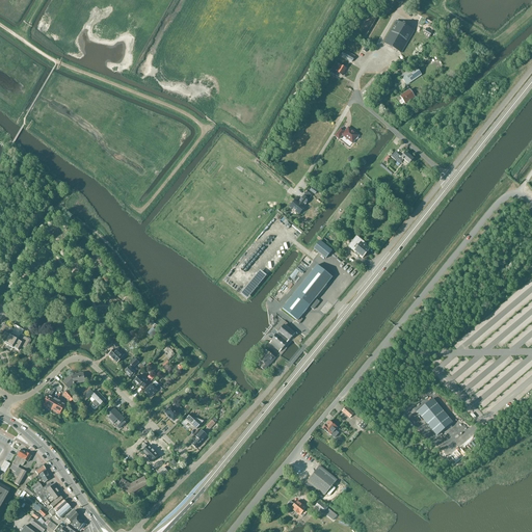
[(401,53),(415,31),(396,21),(383,43),(401,53)]
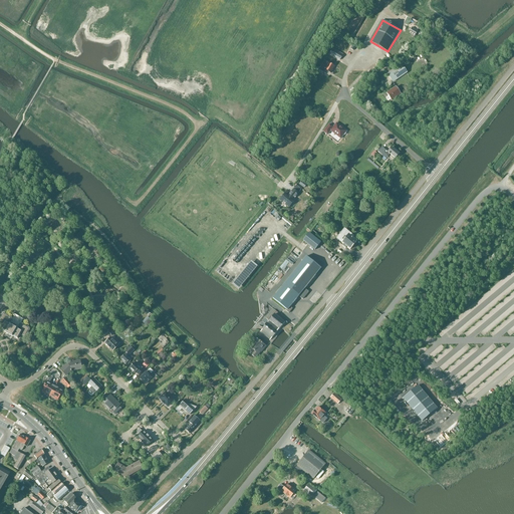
[(368,27),(362,24),(351,43),(362,49),(367,38),(363,35),(368,27)]
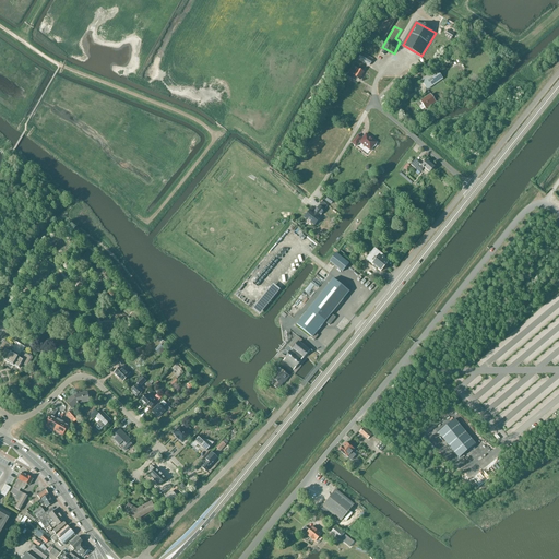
[(373,60),(361,54),(358,59),(370,66),(373,60)]
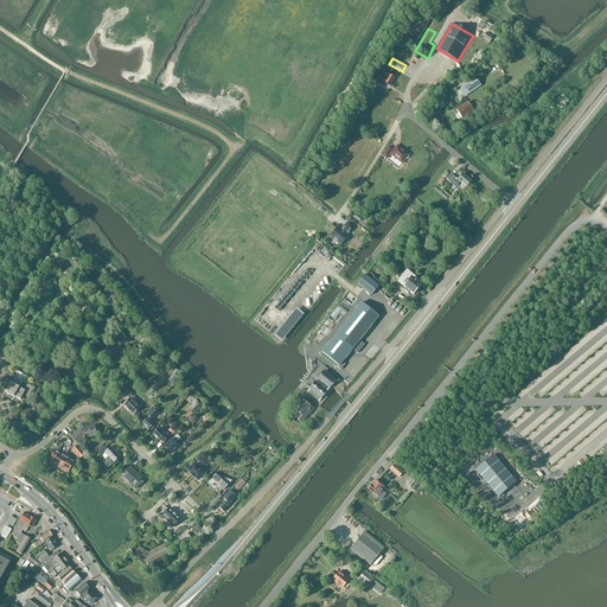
[(396,80),(388,75),(383,71),(377,83),(383,87),(384,83),(391,87),(396,80)]
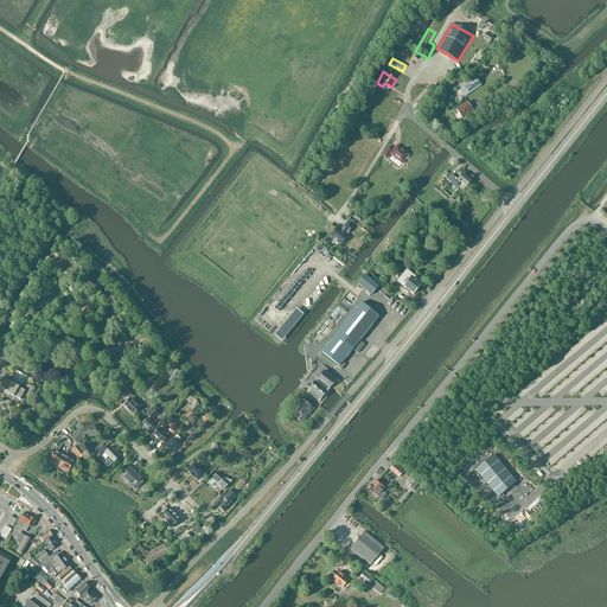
[(459,90),(464,97),(477,89),(472,82),(459,90)]
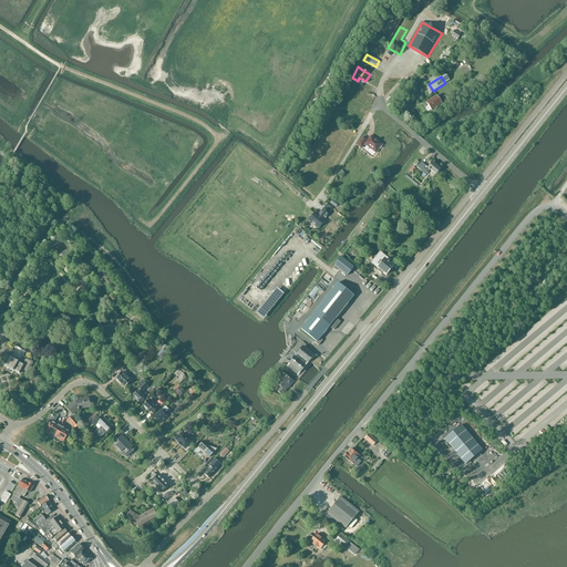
[(442,104),(436,96),(426,103),(429,106),(425,109),(429,112),(431,110),(432,111),(442,104)]
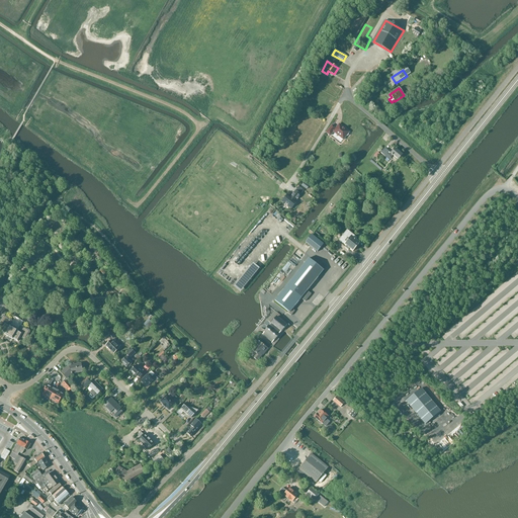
[(348,134),(349,133),(339,124),(336,128),(332,125),(326,133),(330,137),(333,133),(343,141),(346,136),(348,137),(349,136),(349,135),(348,134)]
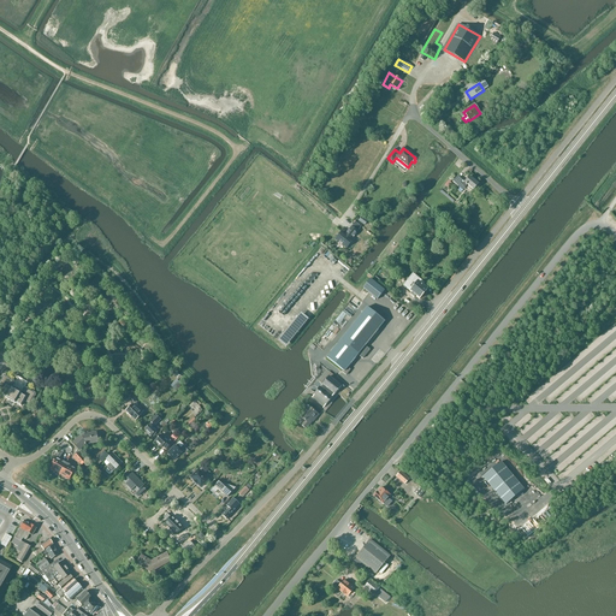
[(466,182),(465,182),(457,176),(452,183),(463,190),(467,185),(473,191),(479,184),(469,177),(466,182)]
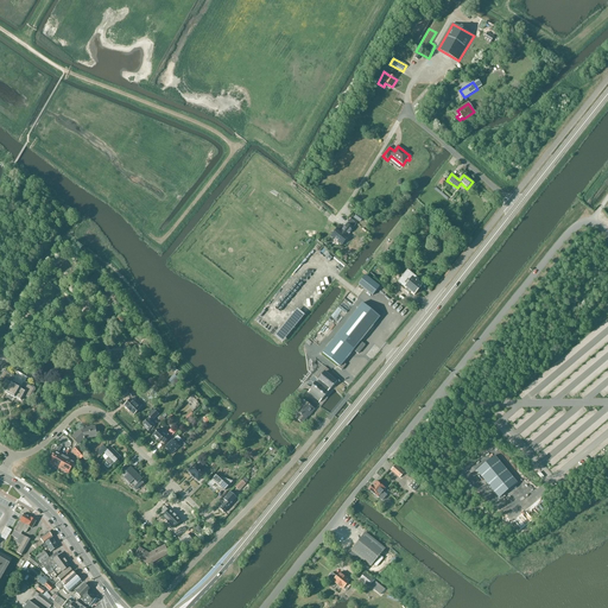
[(330,238),(342,246),(349,238),(348,236),(354,229),(347,223),(341,232),(337,228),(330,238)]
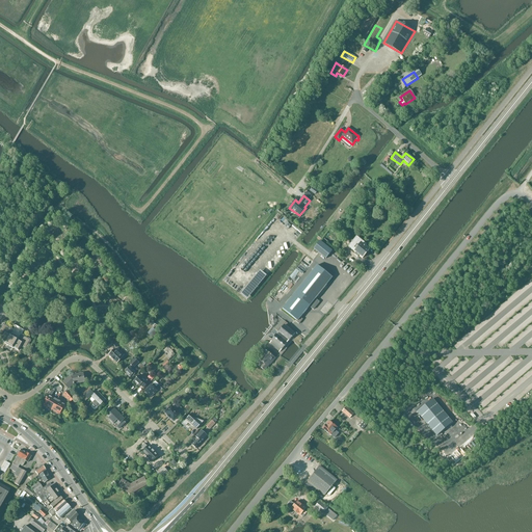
[(369,250),(361,243),(356,240),(350,248),(354,251),(355,253),(354,255),(357,257),(358,256),(363,258),(369,250)]
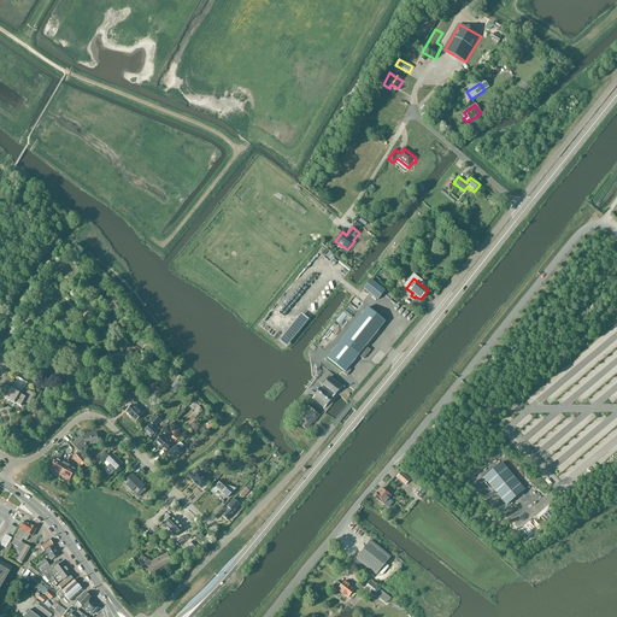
[(378,300),(386,292),(371,280),(364,288),(378,300)]
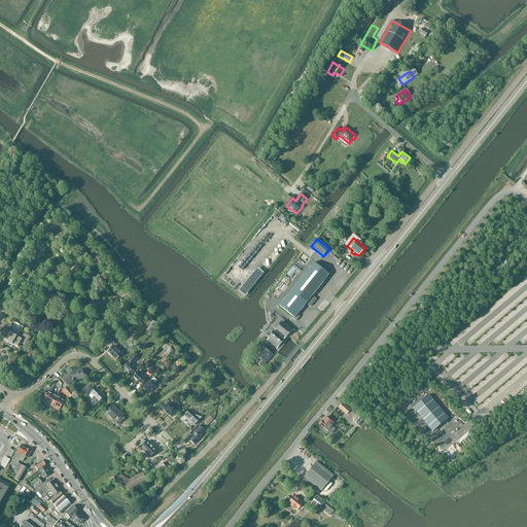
[(317,300),(313,296),(329,276),(314,262),(280,306),(293,317),(292,318),(296,321),(300,317),(300,316),(297,315),(307,304),(311,307),(317,300)]
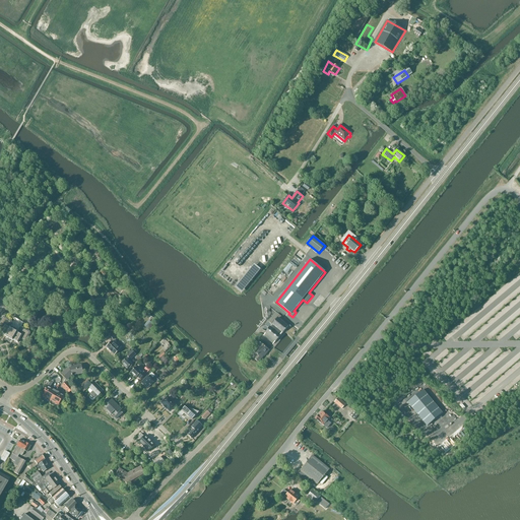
[(15,319),(13,322),(12,322),(12,321),(10,320),(10,321),(6,318),(5,317),(5,318),(4,317),(3,318),(2,318),(2,319),(2,320),(0,322),(0,326),(3,329),(1,333),(5,336),(13,341),(13,340),(18,343),(20,338),(21,339),(25,341),(30,332),(29,332),(29,331),(28,330),(27,331),(24,328),(22,327),(22,328),(21,327),(23,323),(20,322),(16,329),(13,327),(18,320),(15,319)]
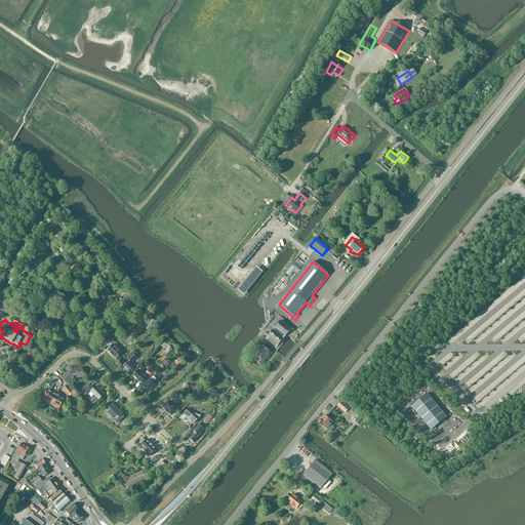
[(285,336),(291,329),(281,321),(275,328),(268,336),(268,337),(266,339),(276,348),(278,345),(278,346),(283,338),(285,336)]
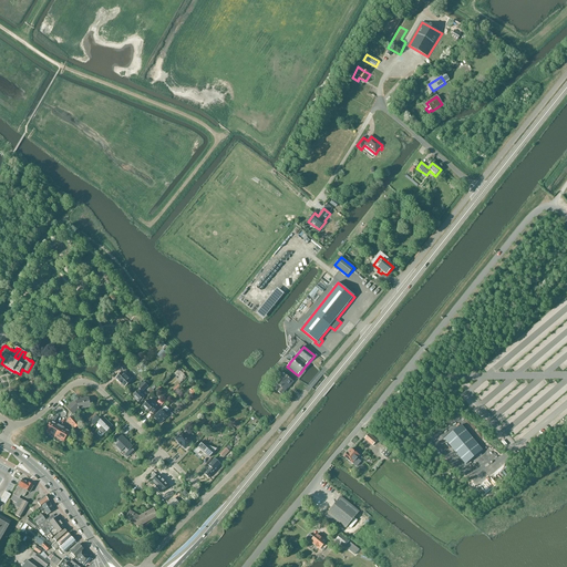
[(124,371),(130,364),(126,361),(120,367),(124,371)]
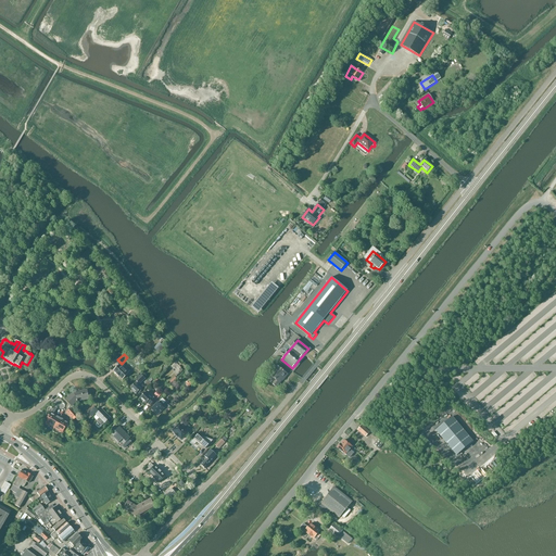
[(123,380),(128,374),(130,371),(123,364),(121,366),(121,365),(114,371),(123,380)]
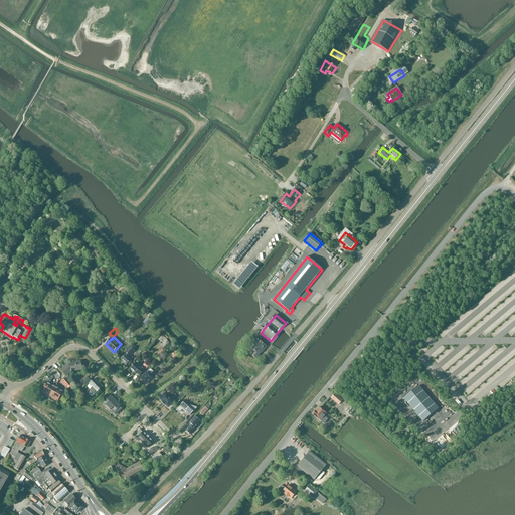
[(254,351),(251,355),(255,359),(263,350),(264,350),(267,347),(259,340),(251,349),(254,351)]
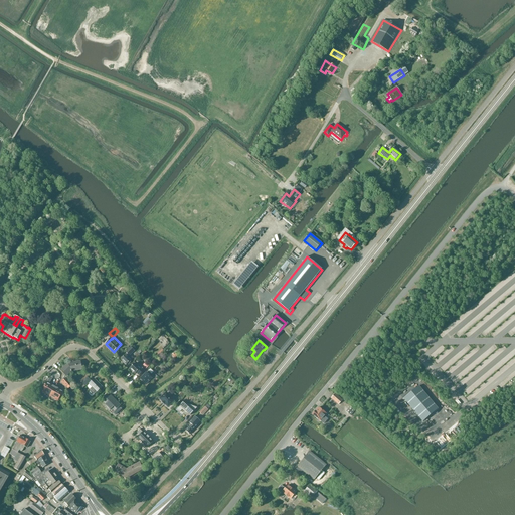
[(130,362),(131,363),(133,361),(128,357),(129,356),(135,351),(131,347),(125,352),(127,354),(121,360),(124,362),(123,363),(126,365),(127,365),(130,362)]
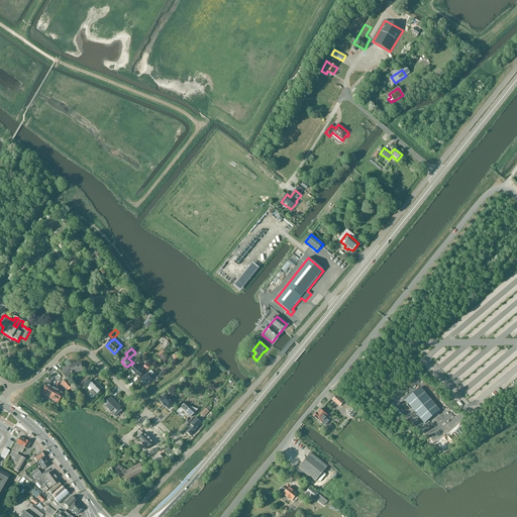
[(73,374),(83,372),(81,364),(69,366),(62,372),(68,378),(73,374)]
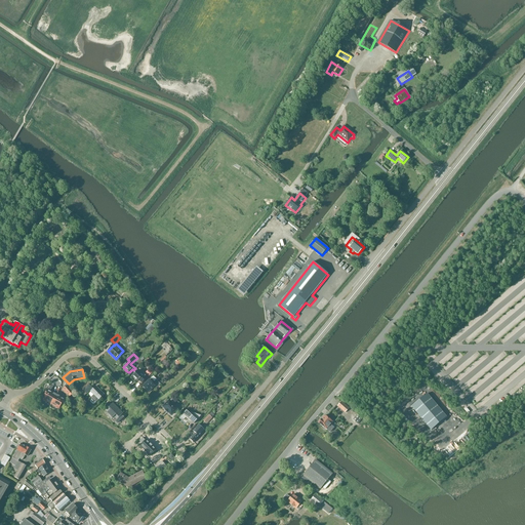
[(132,375),(138,381),(138,380),(142,384),(146,379),(146,378),(148,377),(145,374),(144,375),(137,370),(132,375)]
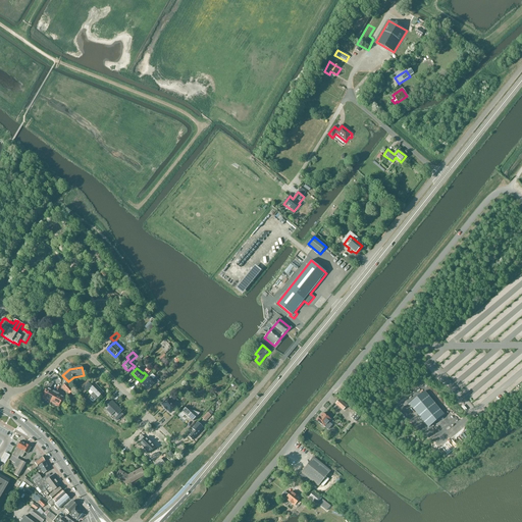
[(149,378),(143,384),(148,390),(154,384),(156,386),(160,382),(159,382),(156,378),(154,380),(151,376),(150,376),(149,378)]
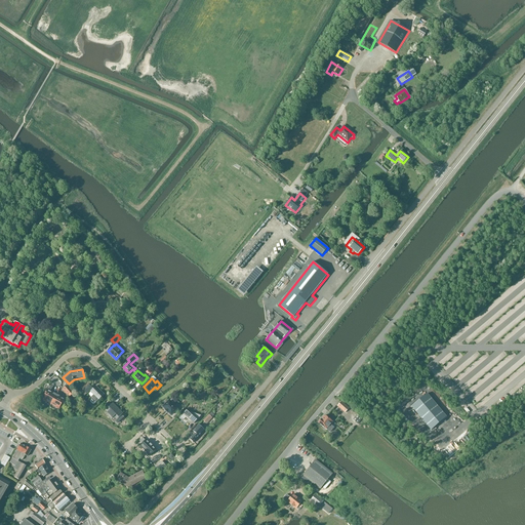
[(73,391),(68,385),(62,390),(67,395),(68,395),(71,392),(73,391)]
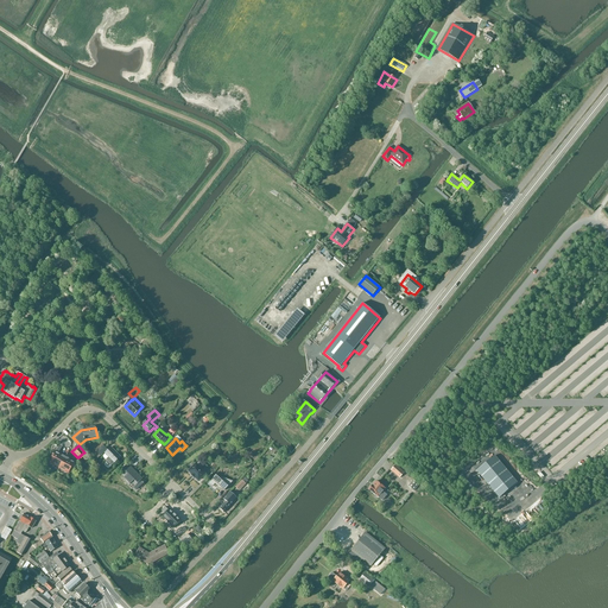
[(100,456),(101,456),(107,450),(103,445),(96,453),(92,456),(96,461),(100,456)]
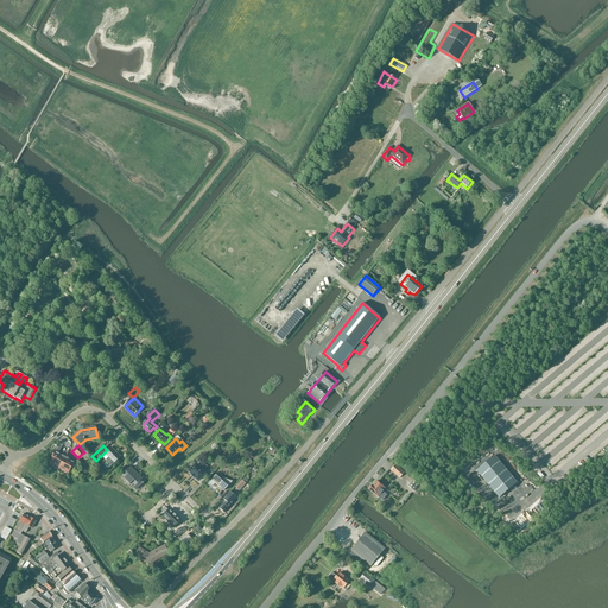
[(120,457),(112,448),(105,454),(108,458),(107,460),(107,461),(111,464),(112,464),(114,463),(120,457)]
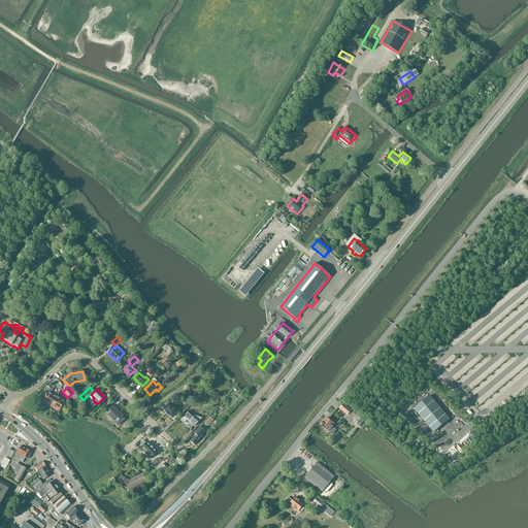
[(55,395),(54,396),(47,393),(45,397),(46,398),(44,402),(52,406),(58,397),(55,395)]
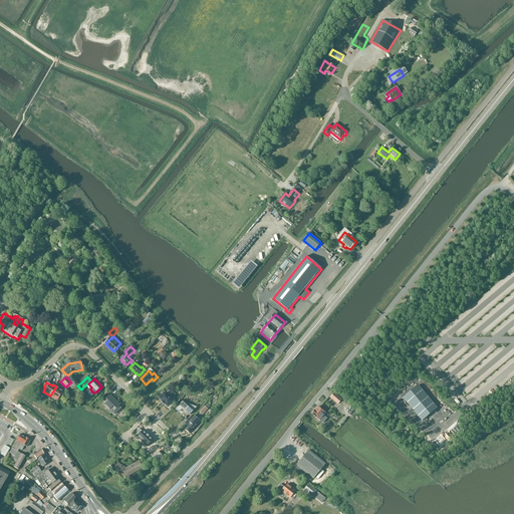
[(58,390),(59,389),(56,387),(50,396),(58,401),(60,397),(61,398),(64,393),(58,390)]
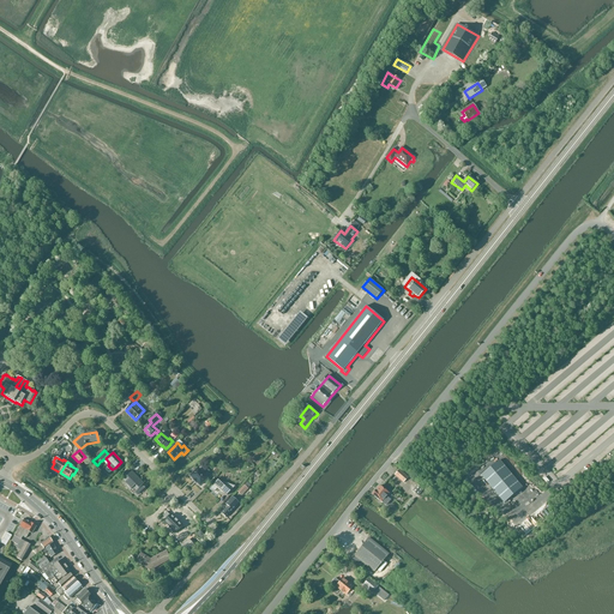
[(200,485),(208,477),(198,469),(192,475),(193,477),(198,482),(200,485)]
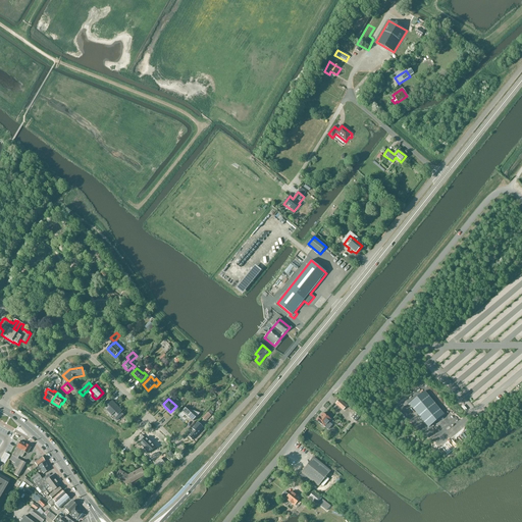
[(108,400),(103,405),(106,408),(107,407),(109,409),(106,412),(111,417),(114,415),(116,417),(114,418),(117,421),(123,415),(120,413),(122,412),(112,402),(111,403),(108,400)]
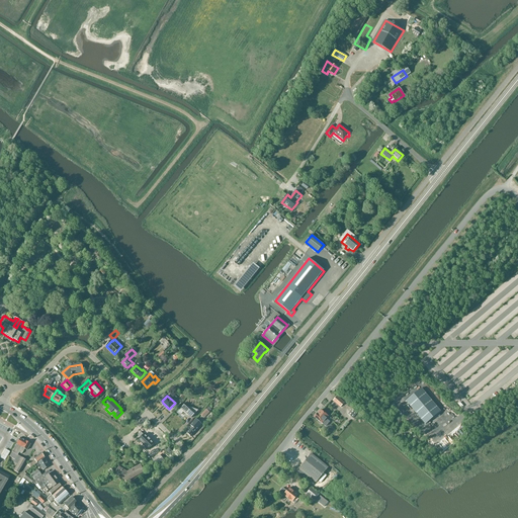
[(333,401),(340,408),(344,403),(337,397),(333,401)]
